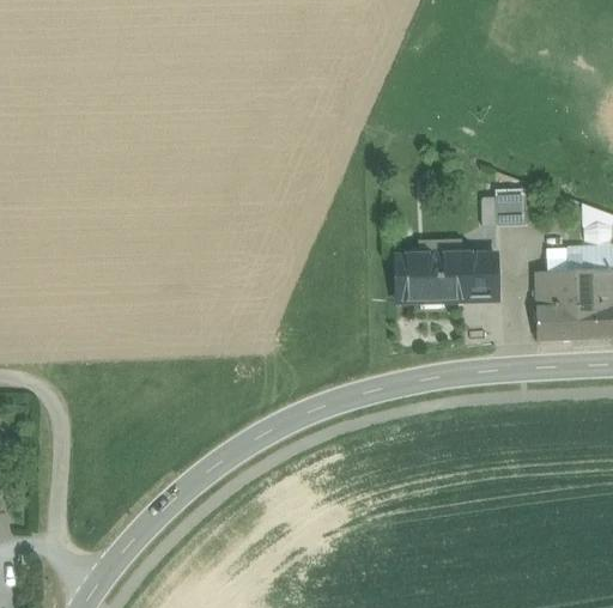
[(525,194),(495,195),(495,225),(526,225),(525,194)]
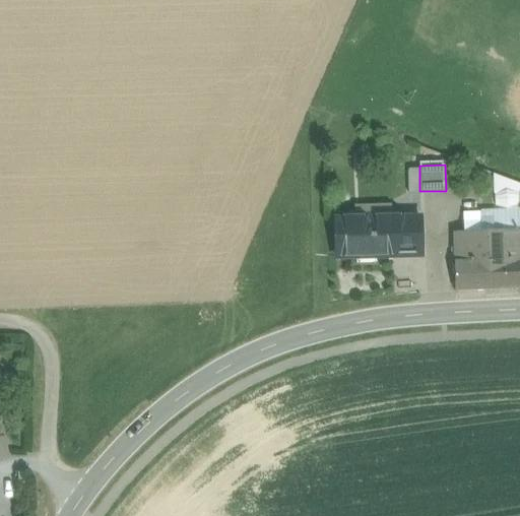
[(391,214),(393,252),(420,250),(420,206),(391,207),(391,214)]
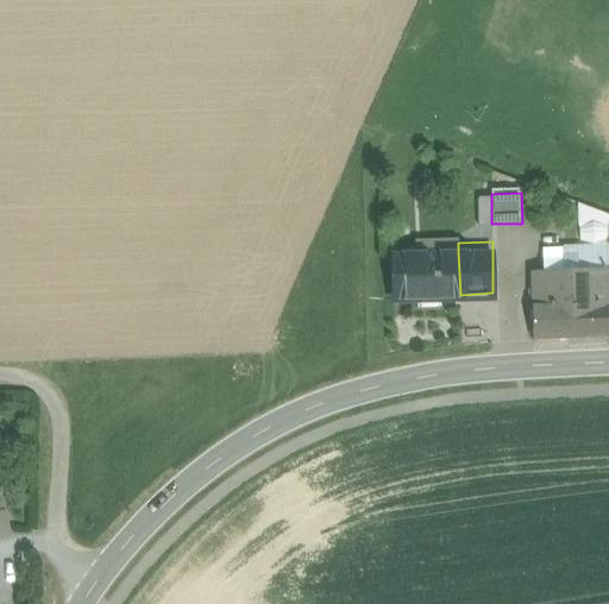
[(564,268),(608,265),(608,241),(563,244),(564,268)]
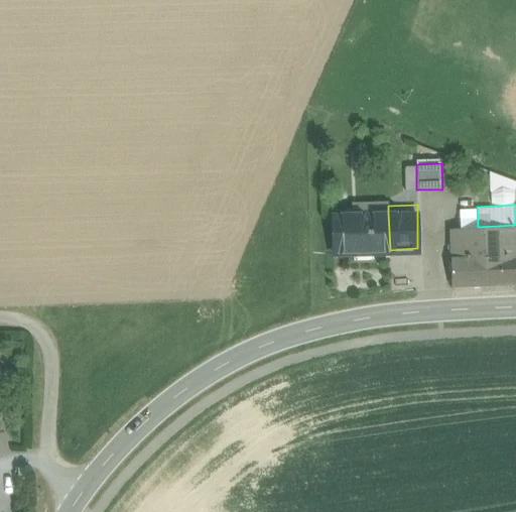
[(334,251),(390,250),(388,213),(332,214),(334,251)]
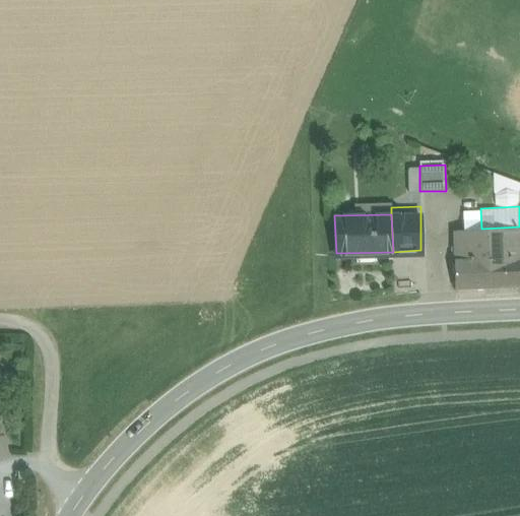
[(519,285),(519,227),(481,229),(453,230),(455,288),(519,285)]
